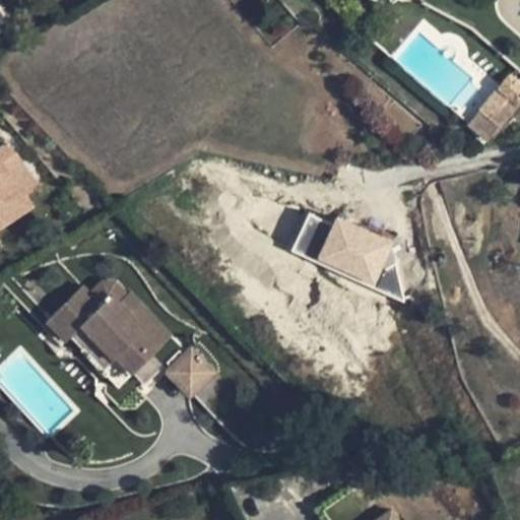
[(501,88),(481,111),(499,126),(518,104),(519,101),(519,84),(510,76),(501,88)]
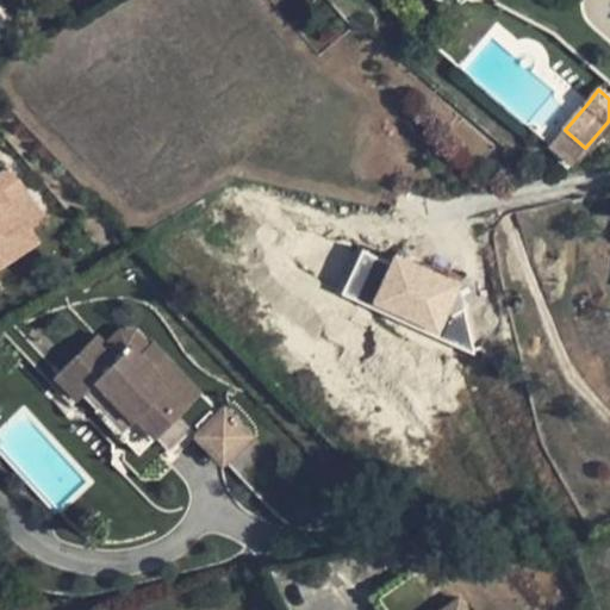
[(562,129),(548,145),(572,166),(586,148),(585,148),(565,130),(562,129)]
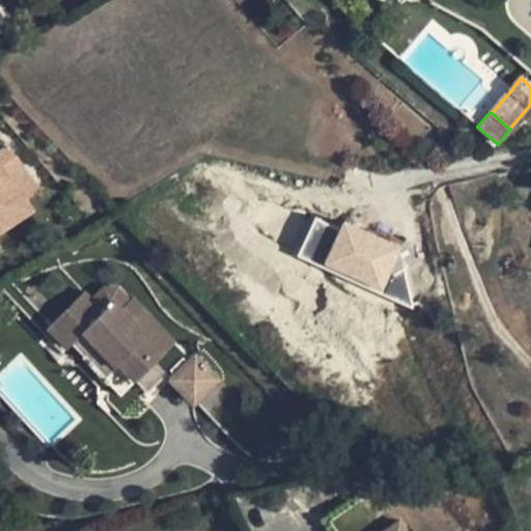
[(0,212),(24,196),(37,187),(8,145),(5,144),(2,144),(0,145),(0,212)]
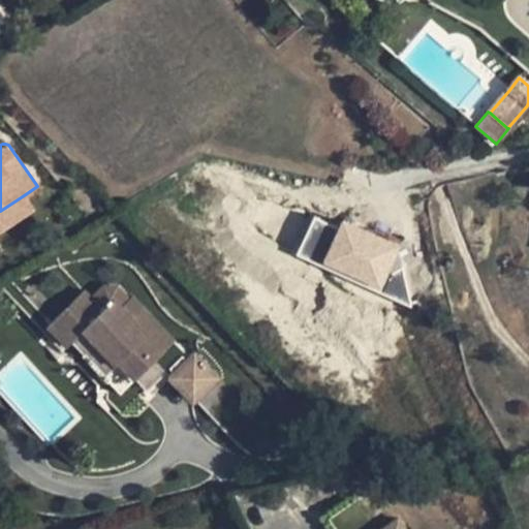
[(24,195),(0,211),(0,229),(33,208),(24,195)]
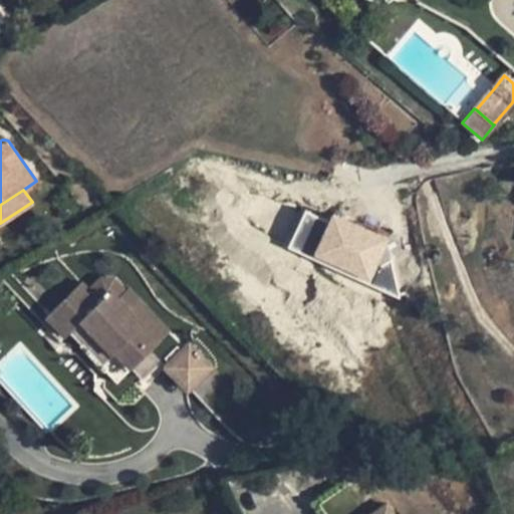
[(288,251),(372,283),(390,236),(328,213),(326,219),(282,202),(280,208),(301,216),(288,251)]
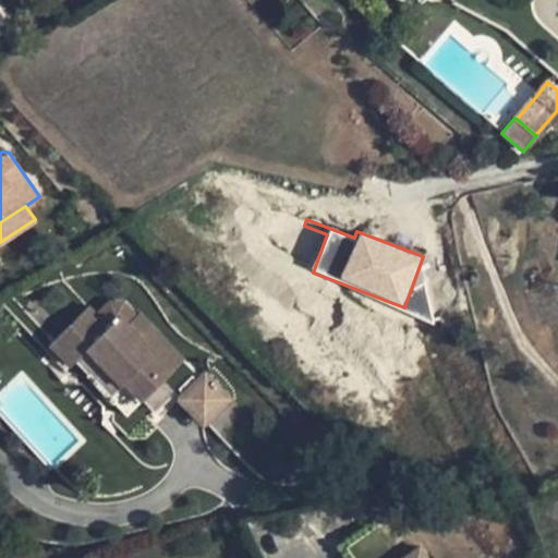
[(88,307),(51,343),(72,366),(77,362),(91,349),(124,385),(128,381),(143,398),(152,389),(153,390),(165,379),(183,363),(185,361),(140,313),(135,316),(123,303),(111,303),(102,310),(97,316),(88,307)]
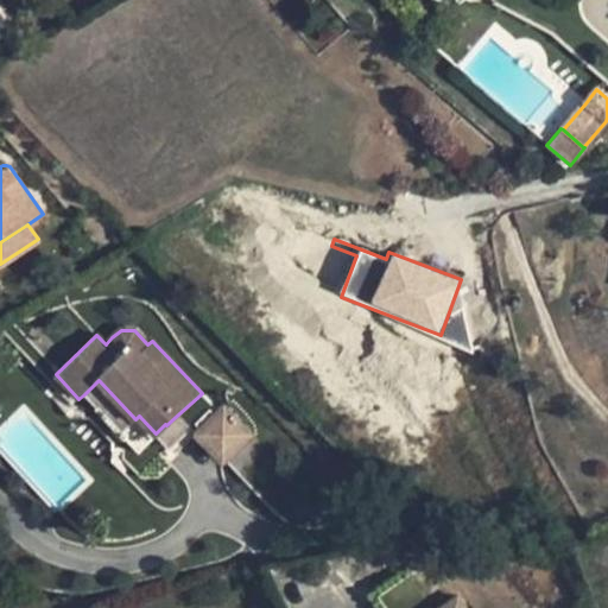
[(139,451),(153,438),(153,436),(156,434),(139,416),(135,419),(99,380),(84,394),(139,451)]
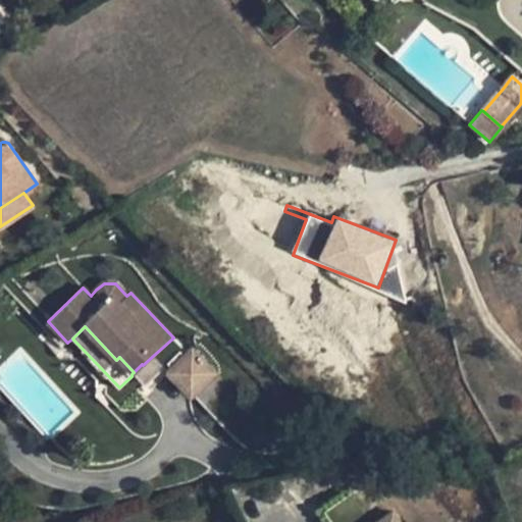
[(186,355),(171,340),(154,355),(169,370),(186,355)]
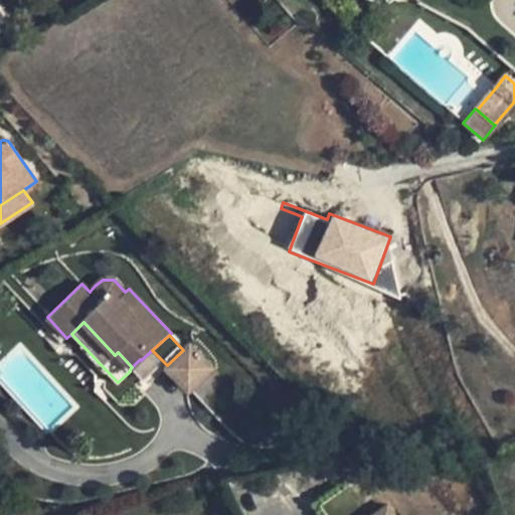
[(167,365),(165,367),(189,392),(190,390),(202,403),(232,373),(198,336),(183,350),(167,365)]
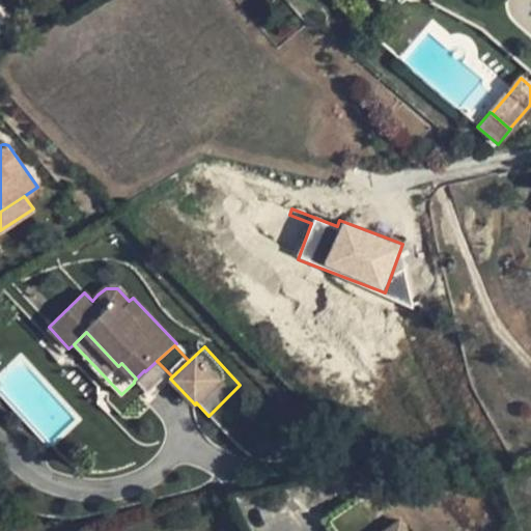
[(136,379),(134,381),(134,383),(134,385),(135,387),(135,389),(136,390),(136,391),(138,392),(139,392),(142,393),(147,392),(157,384),(145,371),(144,370),(136,379)]
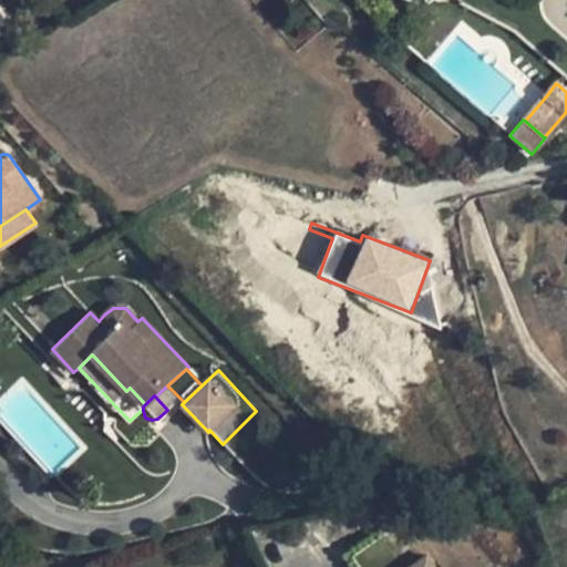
[(404,566),(381,531),(346,554),(354,566),(404,566)]
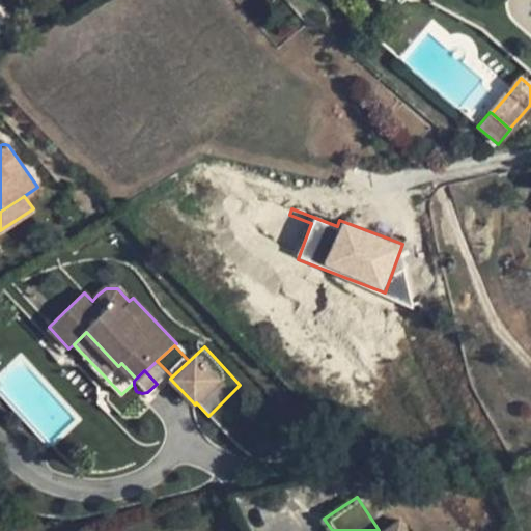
[(262,523),(273,518),(268,502),(256,506),(262,523)]
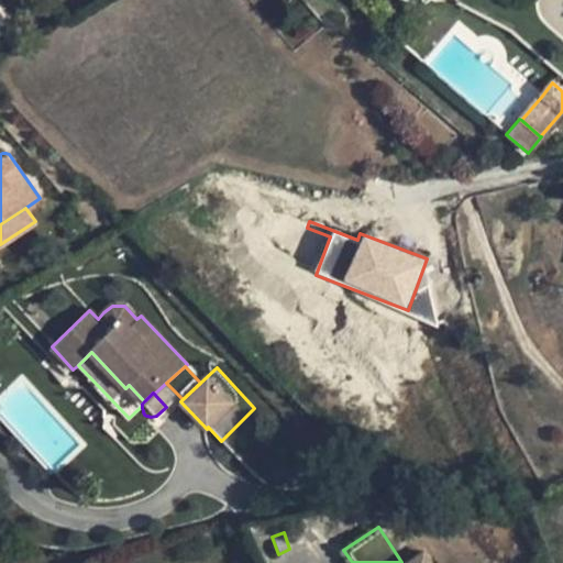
[(431,562),(424,551),(406,562),(431,562)]
